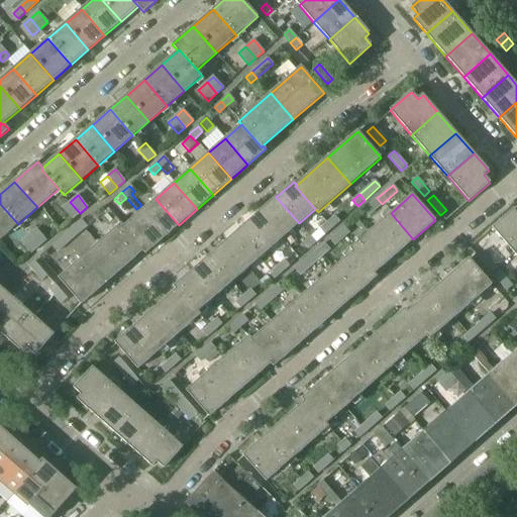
[(299,223),(276,197),(260,212),(282,238),(299,223)]
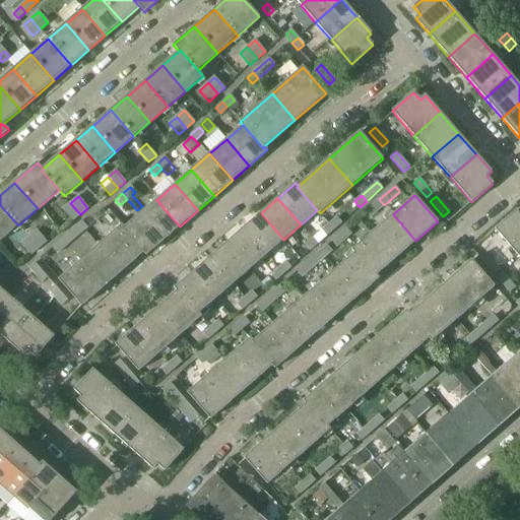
[(370,217),(384,205),(379,199),(365,211),(370,217)]
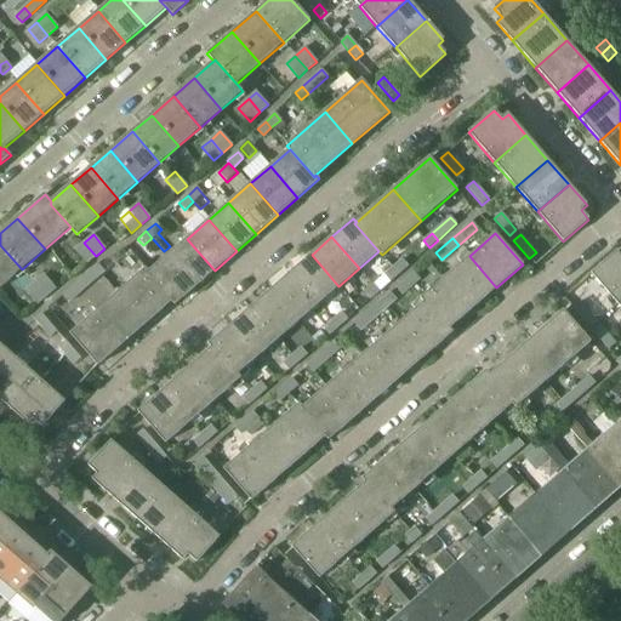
[(215,271),(187,239),(167,256),(195,288),(215,271)]
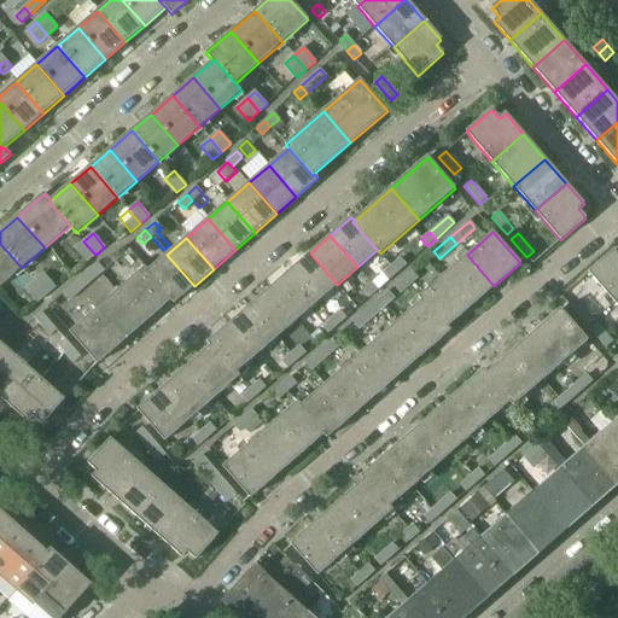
[(95,255),(83,242),(75,249),(86,262),(95,255)]
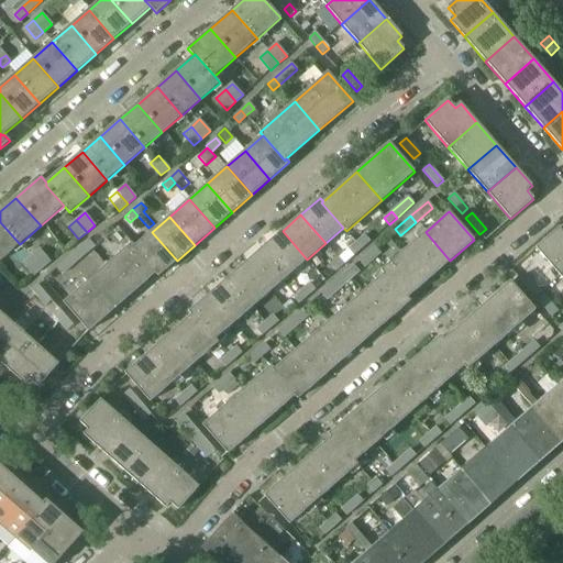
[(0,261),(20,244),(0,222),(0,261)]
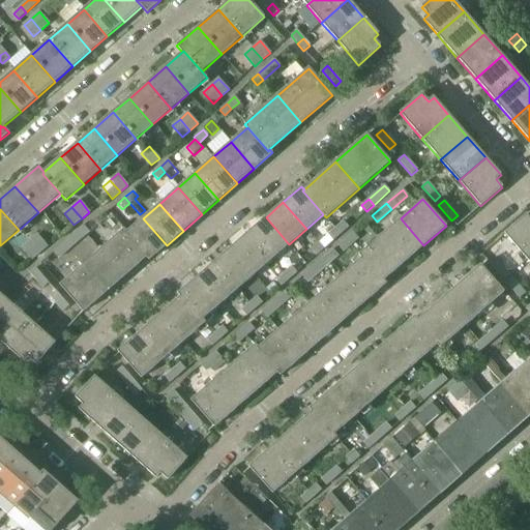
[(526,259),(529,255),(529,218),(527,214),(504,234),(526,259)]
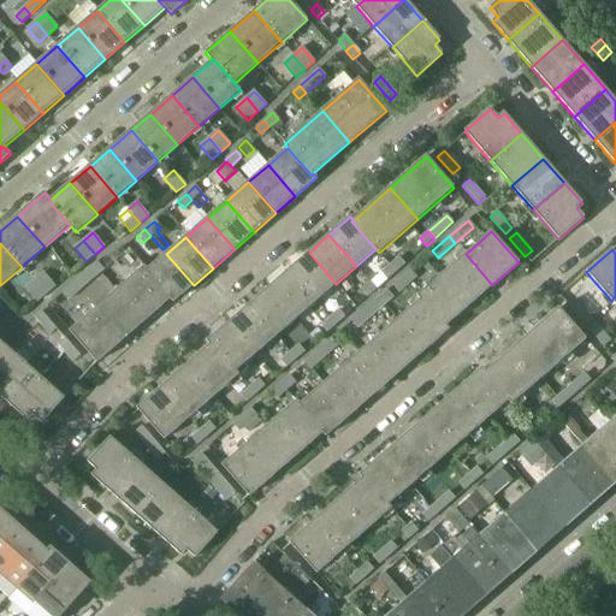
[(336,284),(309,253),(288,271),(315,302),(336,284)]
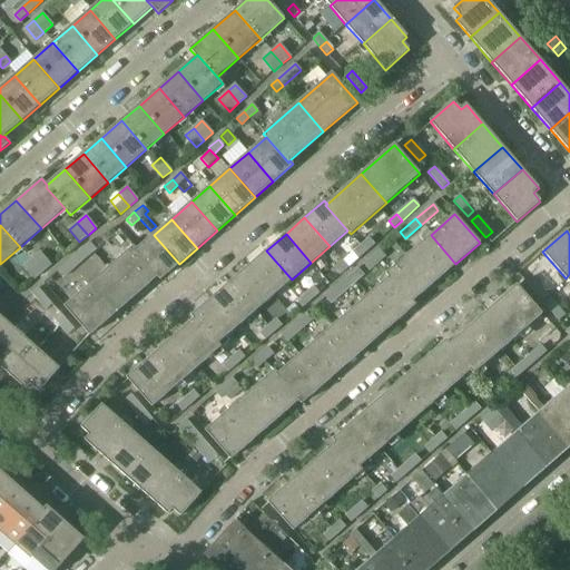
[(154,235),(137,249),(136,249),(158,275),(157,277),(160,281),(179,264),(154,235)]
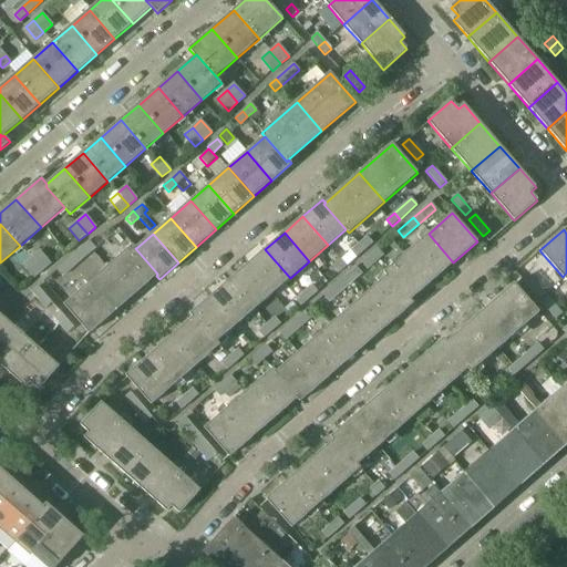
[(453,263),(429,234),(406,253),(432,281),(453,263)]
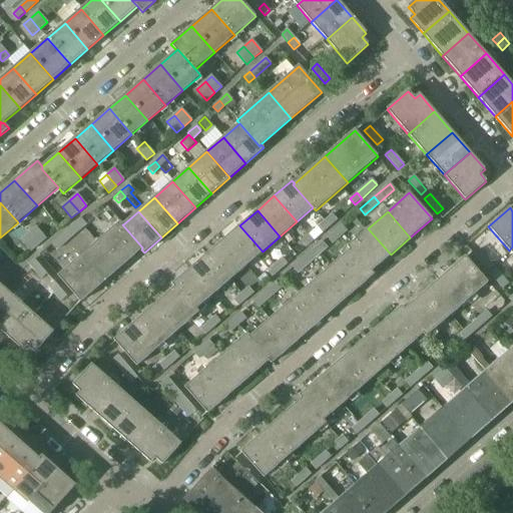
[(330,226),(337,219),(332,214),(325,221),(330,226)]
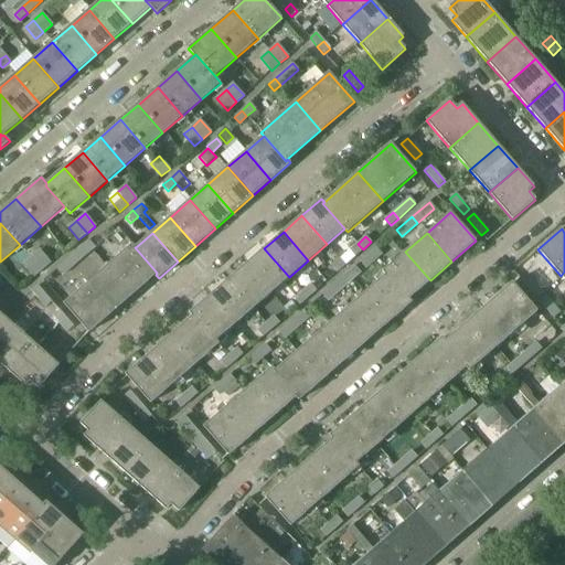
[(83,258),(95,247),(89,241),(77,252),(83,258)]
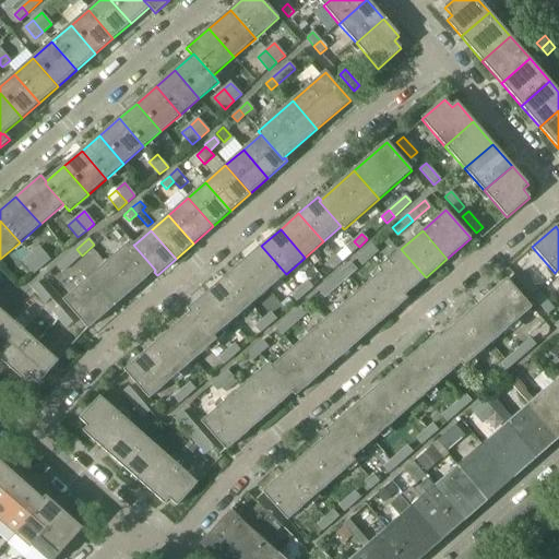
[(121,300),(154,272),(155,270),(133,245),(134,245),(131,241),(96,272),(121,300)]
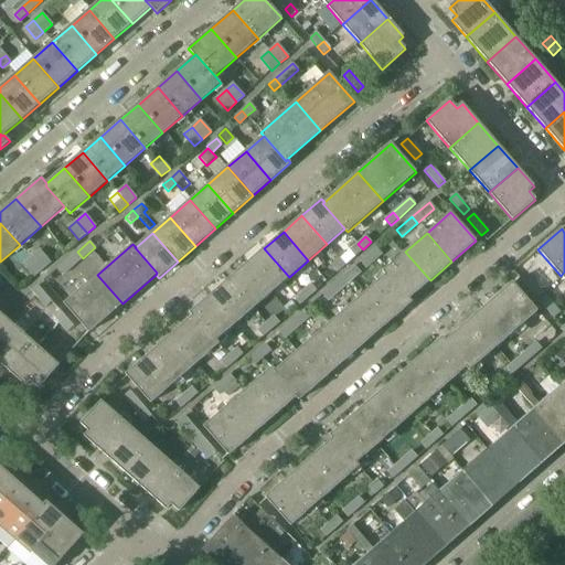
[(355,256),(363,249),(358,244),(350,251),(355,256)]
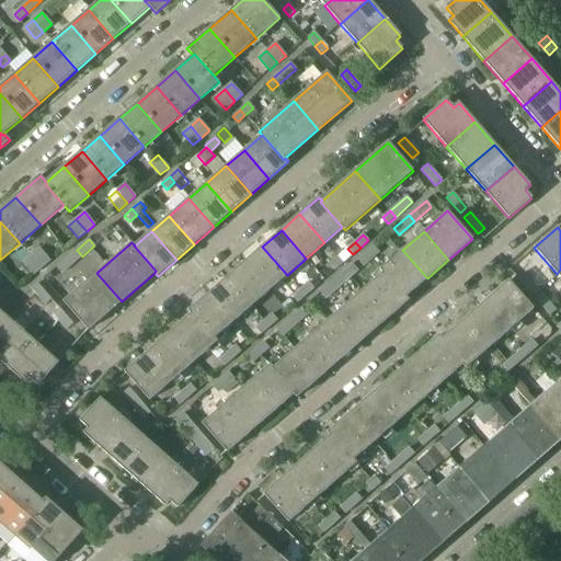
[(287,275),(262,247),(243,263),(267,292),(287,275)]
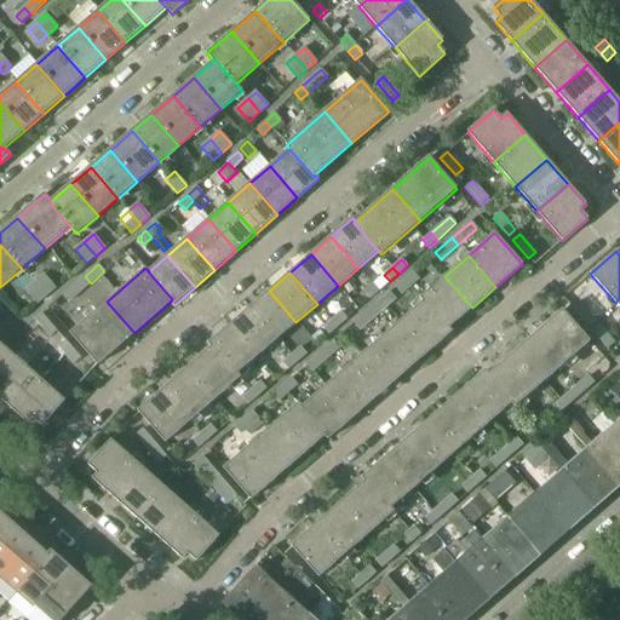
[(409,287),(419,279),(413,273),(403,280),(409,287)]
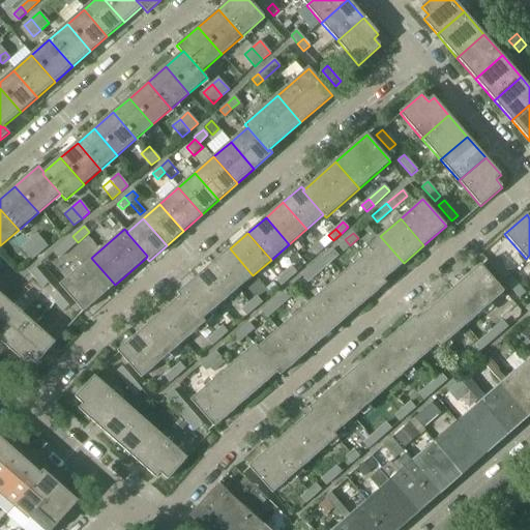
[(48,246),(37,235),(29,242),(38,254),(48,246)]
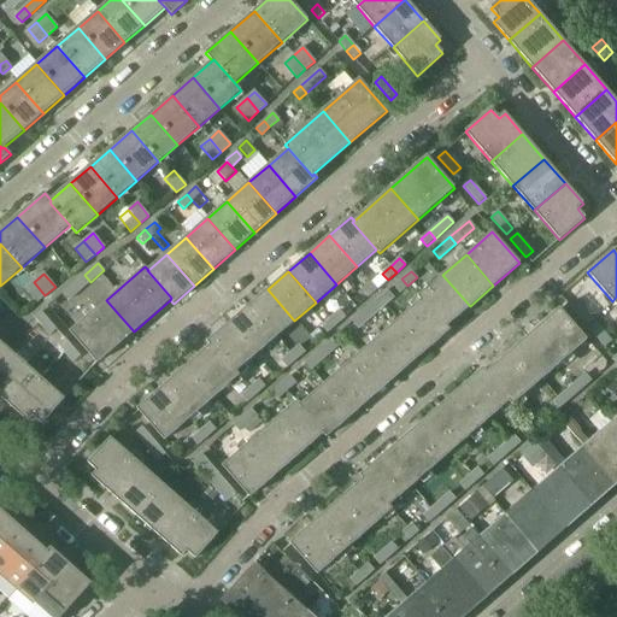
[(69,300),(90,282),(84,275),(63,294),(69,300)]
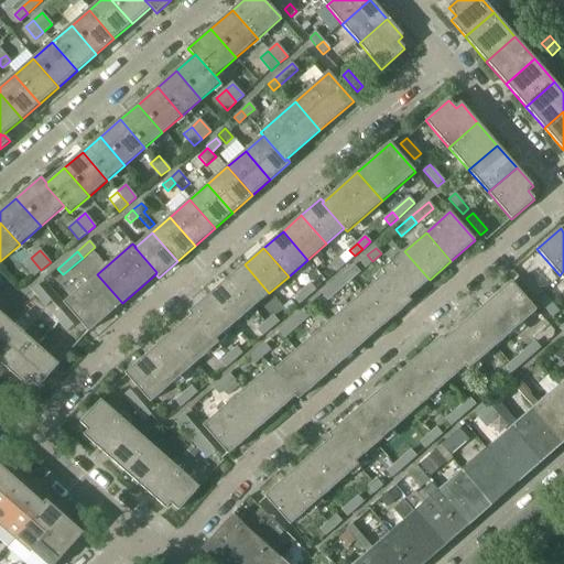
[(430,280),(404,251),(381,271),(384,274),(407,300),(409,299),(430,280)]
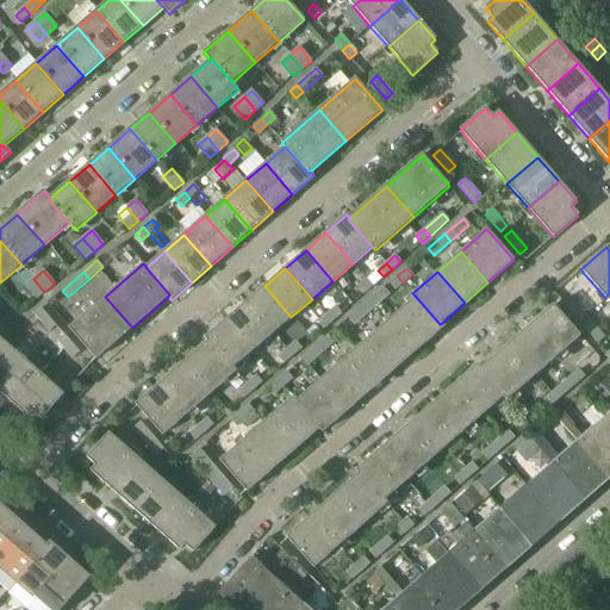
[(394,290),(403,282),(397,275),(388,282),(394,290)]
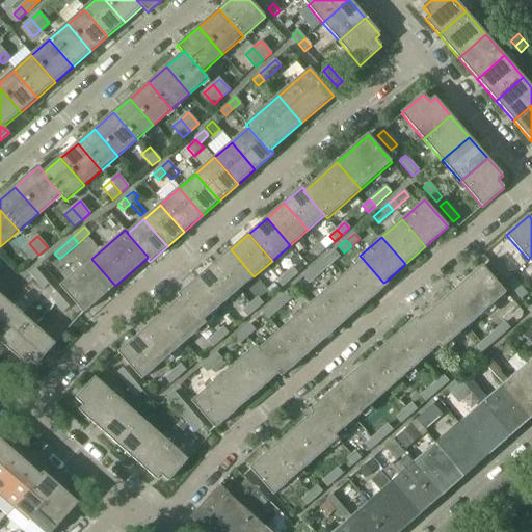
[(38,255),(29,243),(22,249),(32,261),(38,255)]
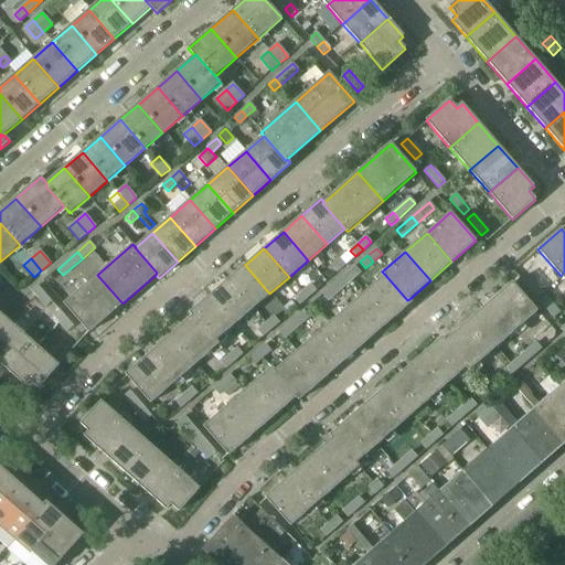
[(337,273),(345,265),(340,258),(331,266),(337,273)]
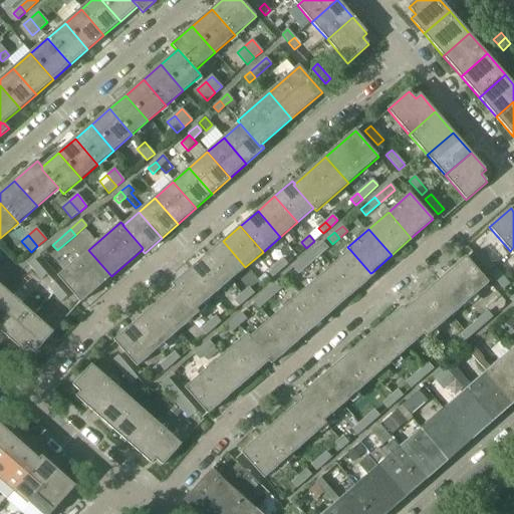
[(245,267),(223,241),(206,256),(229,281),(245,267)]
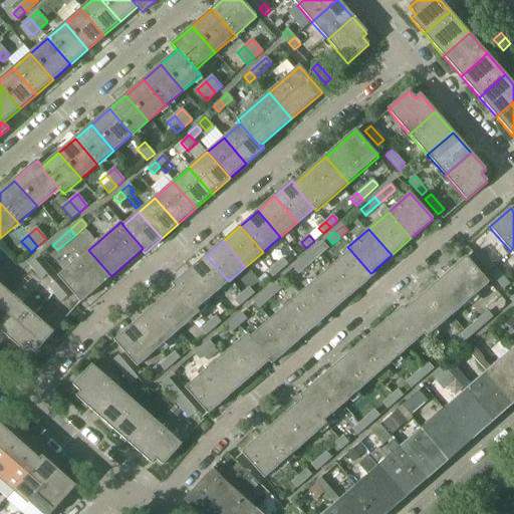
[(315,259),(327,248),(322,242),(310,253),(315,259)]
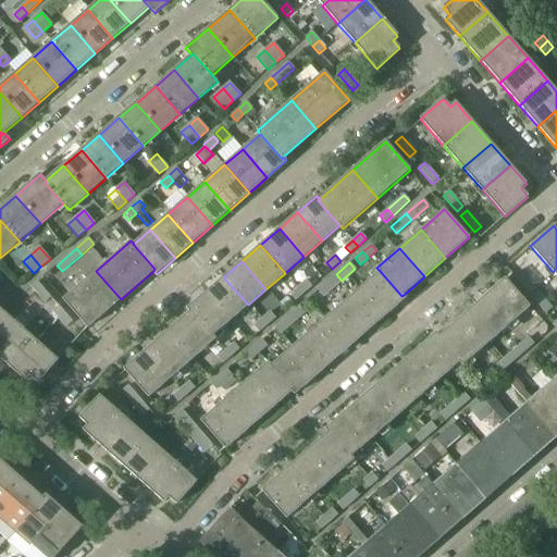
[(87,327),(121,299),(96,271),(63,300),(87,327)]
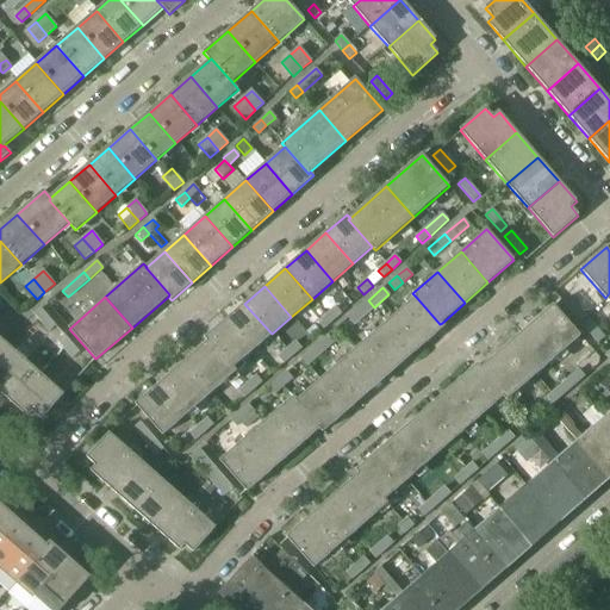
[(444,327),(442,323),(440,324),(416,297),(387,322),(415,353),(444,327)]
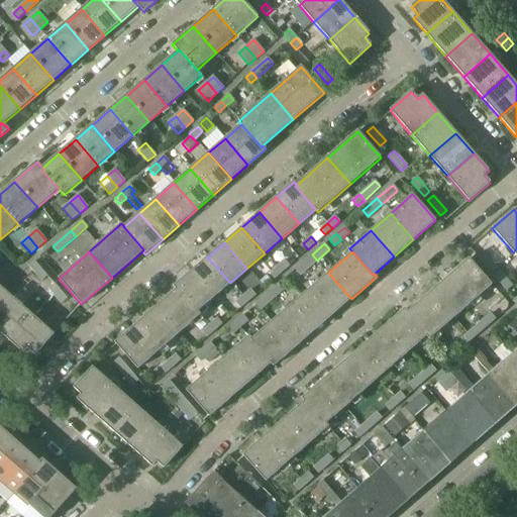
[(496,268),(484,253),(478,257),(491,273),(496,268)]
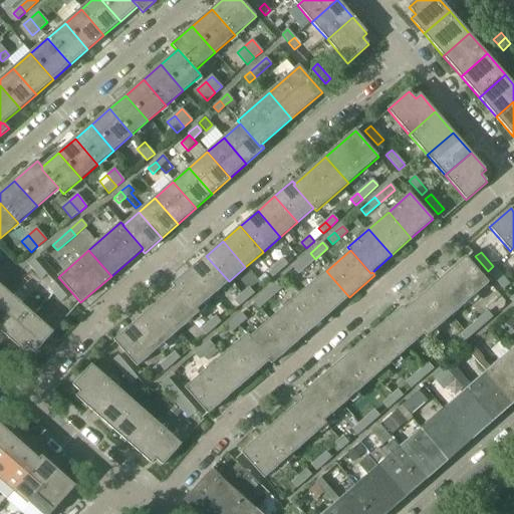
[(298,273),(315,259),(310,253),(293,268),(298,273)]
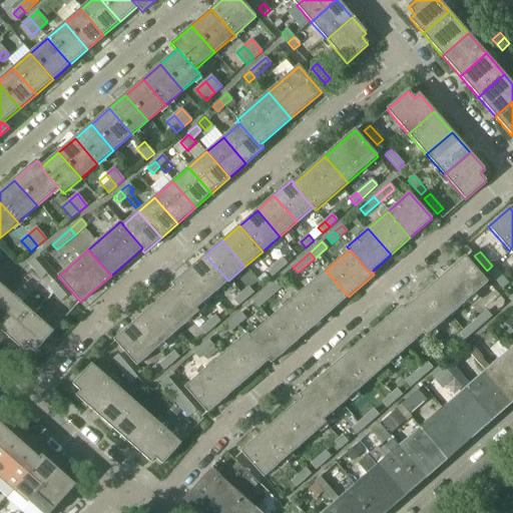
[(228,281),(205,255),(189,270),(212,296),(228,281)]
